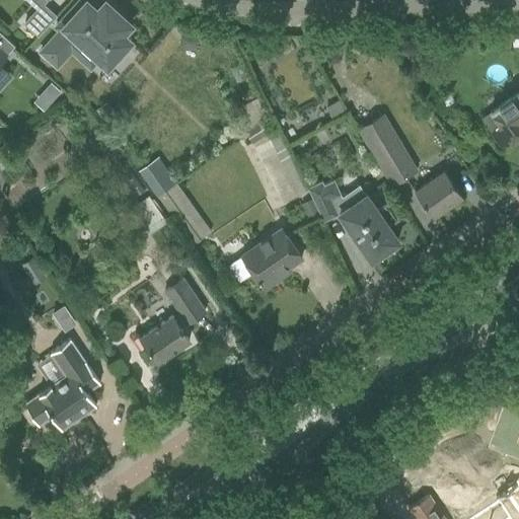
[(59,30),(40,52),(56,66),(71,51),(79,42),(98,59),(101,55),(109,62),(129,41),(122,33),(130,24),(104,2),(99,7),(96,11),(83,0),(79,0),(64,17),(68,21),(59,30)]
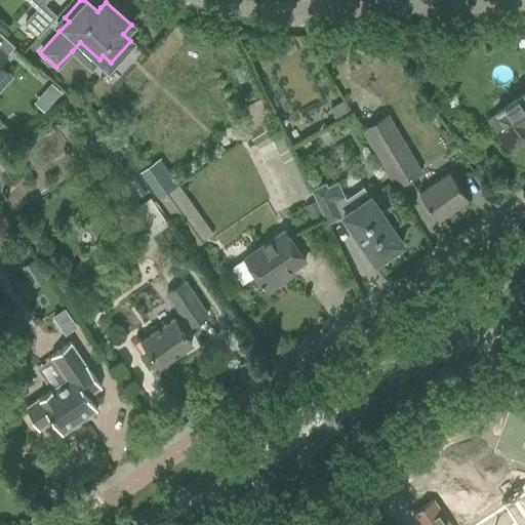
[(39,36),(56,16),(42,3),(25,23),(39,36)]
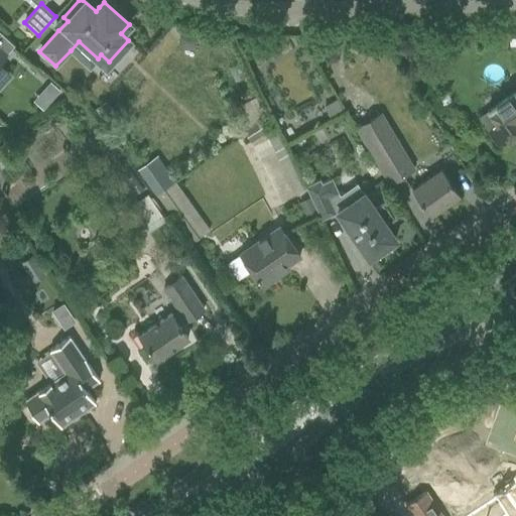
[(0,62),(7,55),(6,54),(14,45),(0,32),(0,62)]
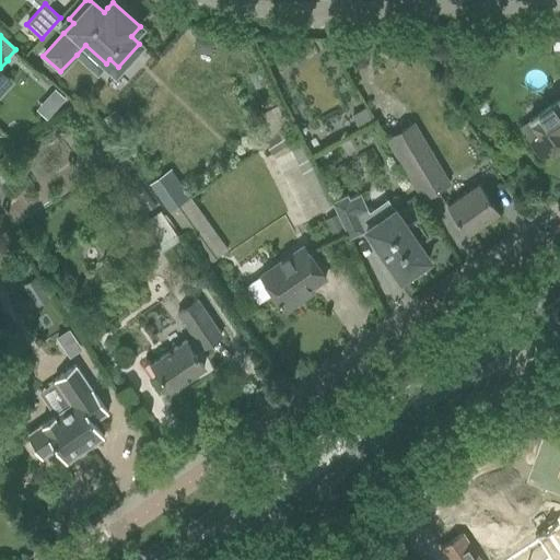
[(194,39),(191,45),(194,50),(199,54),(205,54),(209,50),(211,45),(209,39),(205,36),(198,36),(194,39)]
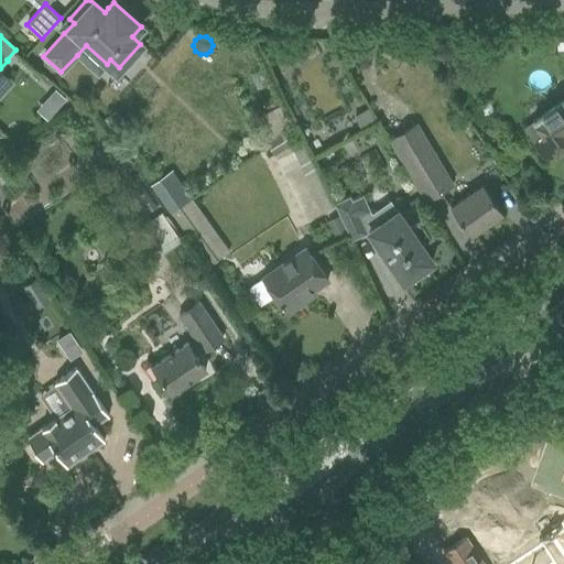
[(0,93),(12,80),(0,69),(0,93)]
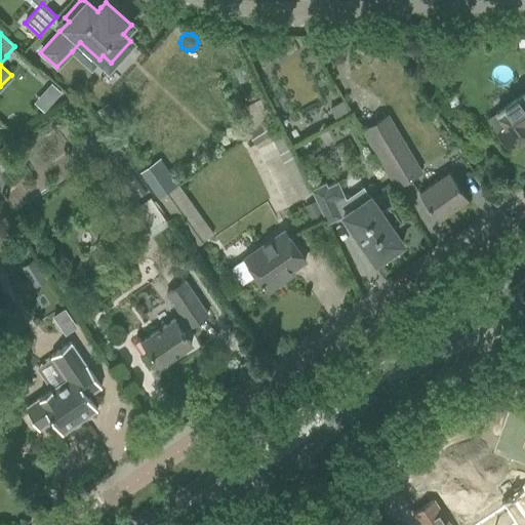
[(50,83),(45,89),(52,96),(54,98),(61,92),(50,83)]
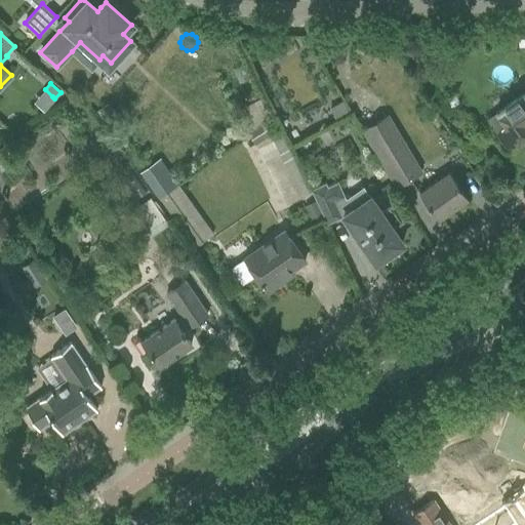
[(506,126),(495,132),(507,149),(524,136),(524,92),(496,113),(506,126)]
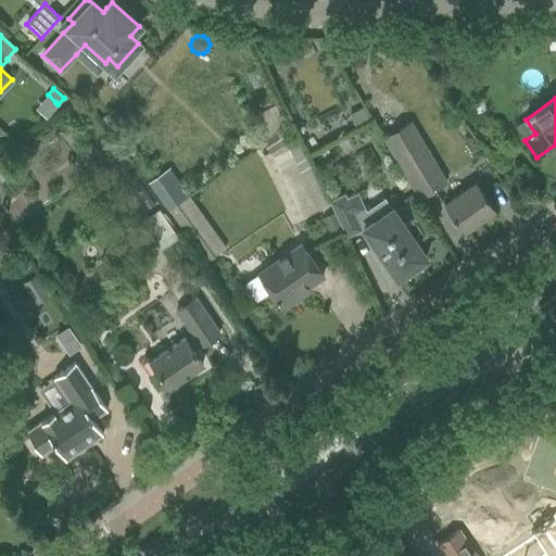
[(363,106),(349,115),(355,128),(369,121),(363,106)]
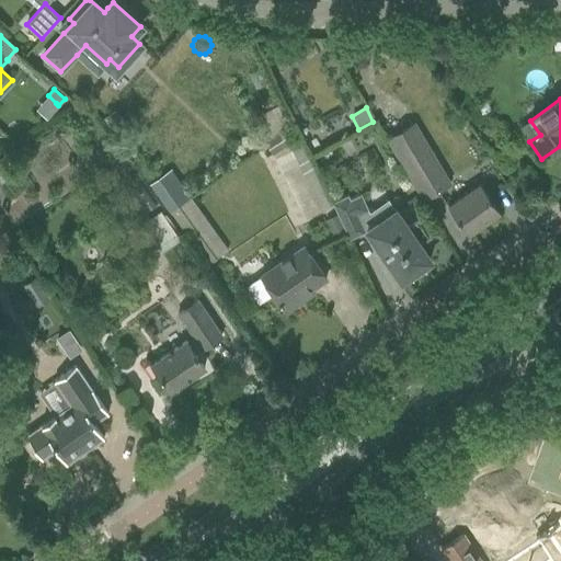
[(331,207),(301,146),(304,145),(290,124),(263,142),(275,159),(305,219),(331,207)]
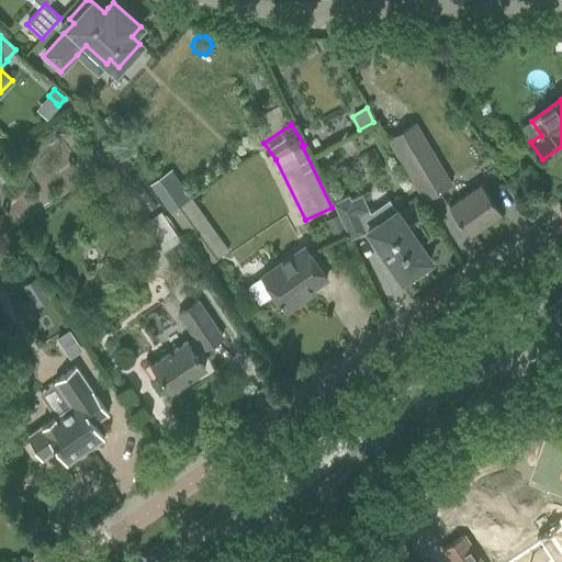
[(389,139),(424,199),(450,183),(415,124),(389,139)]
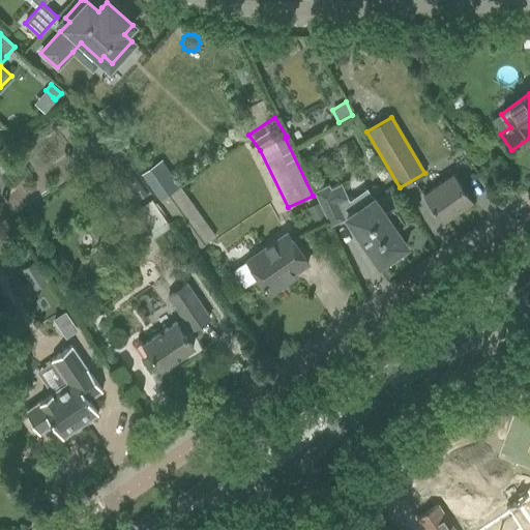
[(162,160),(142,175),(156,195),(160,201),(179,186),(175,181),(162,160)]
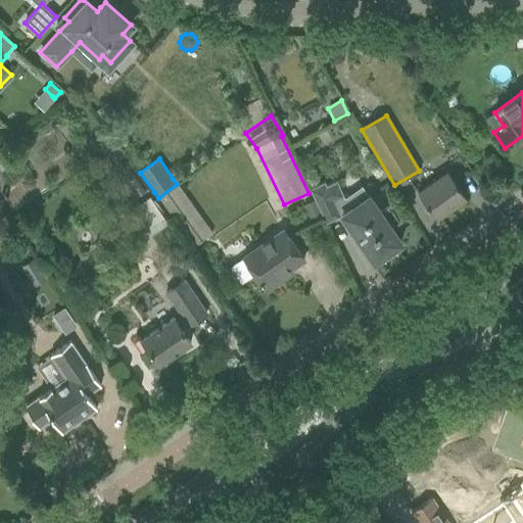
[(466,198),(447,172),(417,192),(435,219),(466,198)]
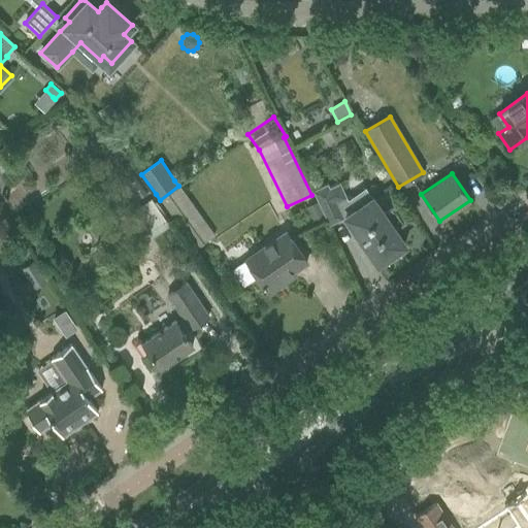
[(372,197),(355,209),(347,197),(339,183),(329,187),(327,183),(311,190),(329,225),(344,218),(356,233),(355,234),(364,248),(365,246),(376,264),(385,259),(388,263),(400,254),(397,250),(404,244),(394,230),(405,222),(394,204),(382,212),(372,197)]
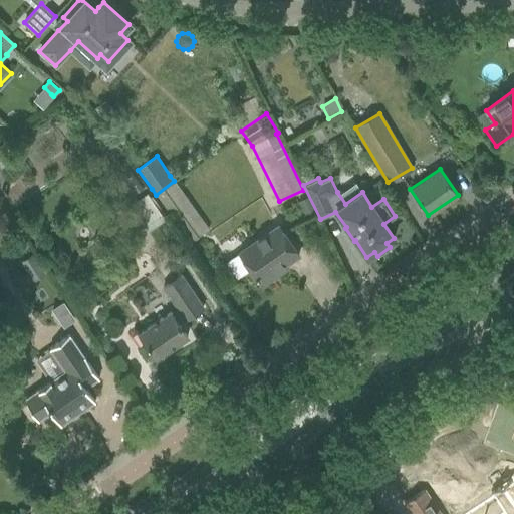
[(174,181),(156,195),(190,243),(209,230),(174,181)]
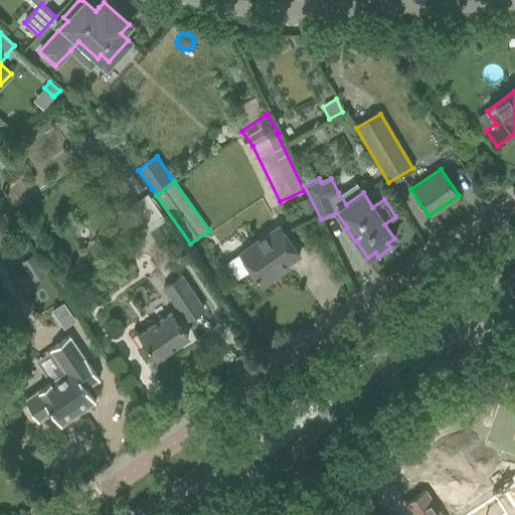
[(147,194),(131,205),(149,232),(165,221),(147,194)]
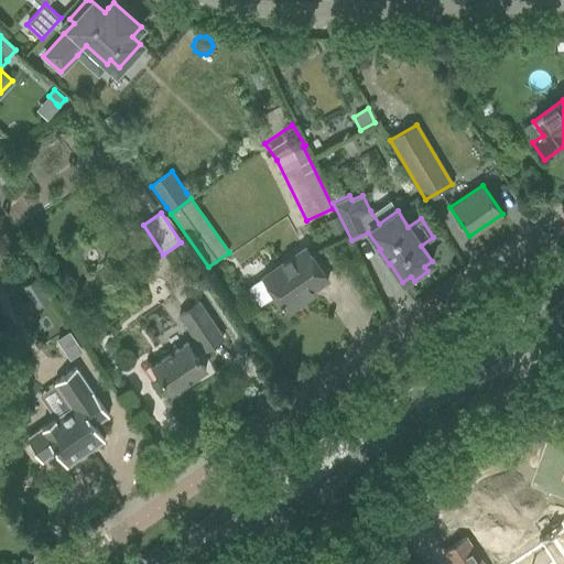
[(338,216),(326,221),(333,238),(346,231),(338,216)]
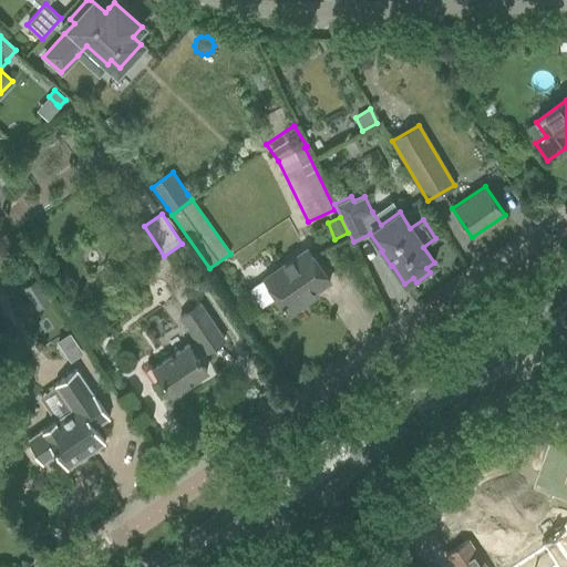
[(263,279),(248,289),(260,308),(276,297),(288,316),(307,302),(305,299),(316,291),(329,281),(307,249),(263,279)]
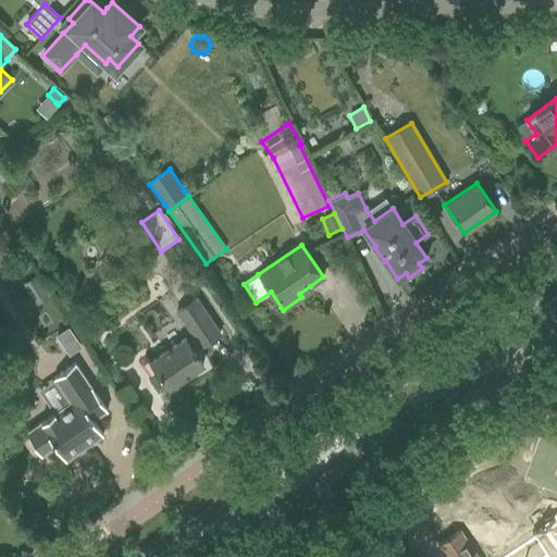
[(35,275),(21,284),(35,306),(48,297),(35,275)]
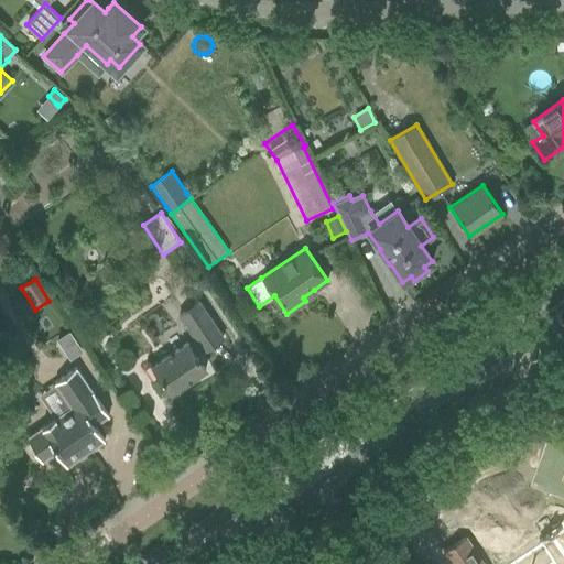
[(223,338),(197,301),(176,316),(193,339),(188,343),(186,340),(151,365),(171,393),(205,370),(195,355),(202,349),(203,351),(223,338)]
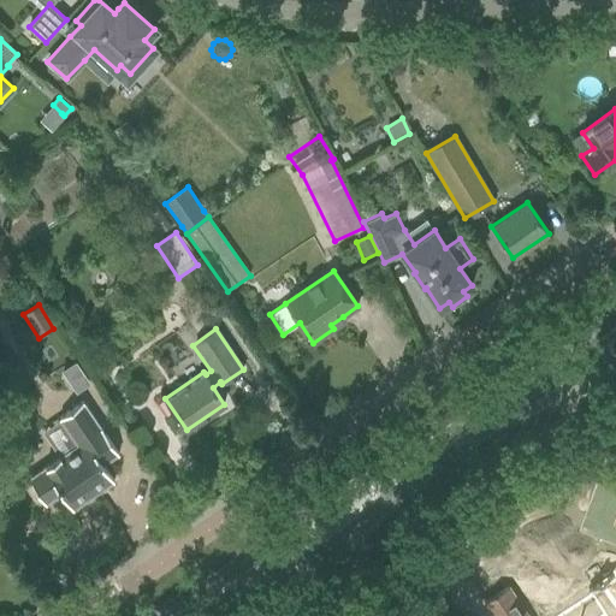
[(75,361),(60,371),(76,392),(90,383),(75,361)]
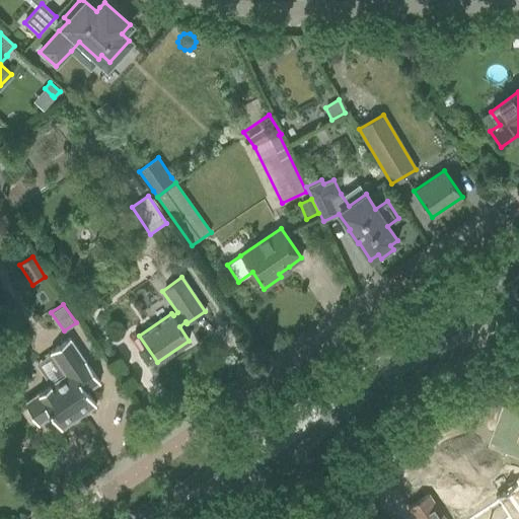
[(51,416),(61,429),(95,405),(86,391),(99,382),(70,339),(50,352),(65,374),(23,403),(38,425),(51,416)]
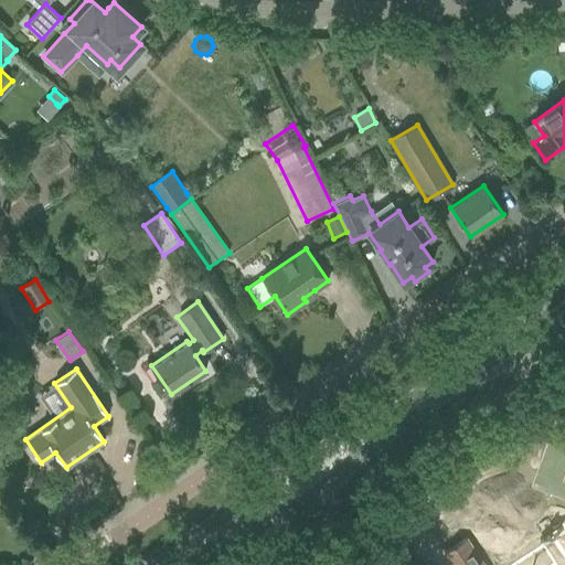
[(518,555),(507,563),(508,564),(553,564),(555,564),(554,564),(564,564),(564,529),(563,526),(562,528),(540,541),(542,545),(520,558),(518,555)]
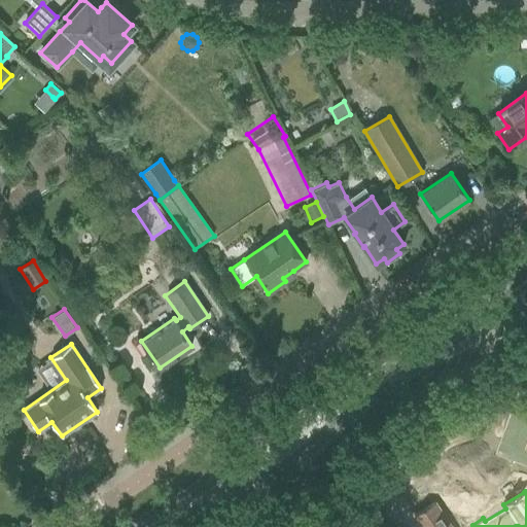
[(449,526),(433,502),(415,516),(422,526),(449,526)]
